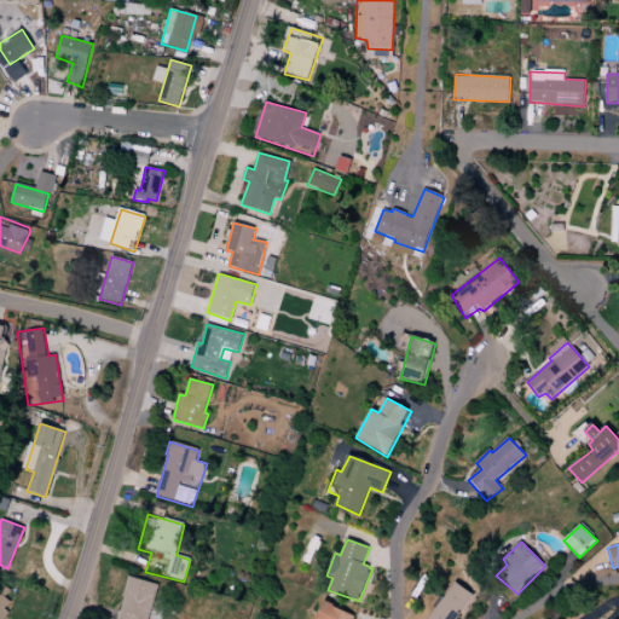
[(116,618),(148,618),(158,586),(129,577),(116,618)]
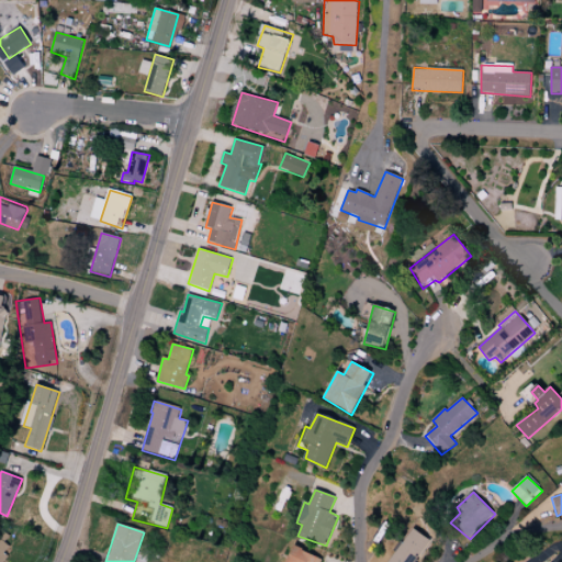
[(414,528),(389,561),(415,561),(431,540),(414,528)]
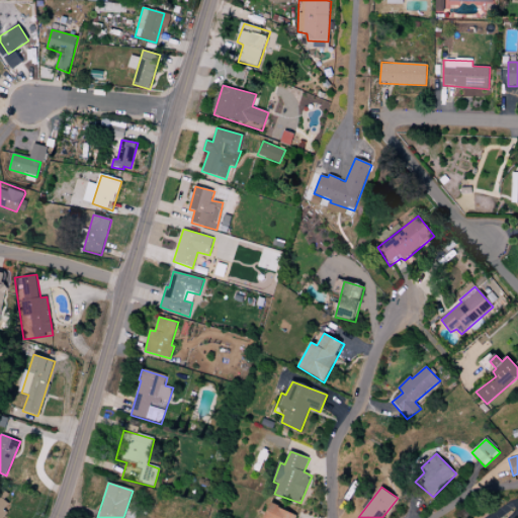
[(0,517),(3,517),(7,514),(4,510),(8,504),(5,500),(9,494),(0,488),(0,517)]
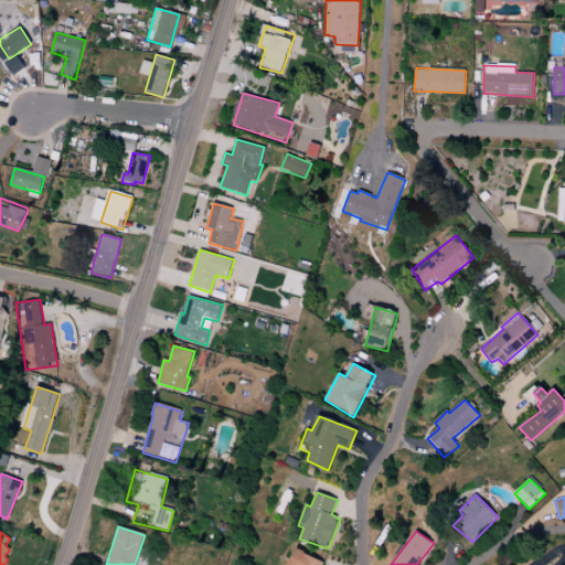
[(296,548),(287,564),(323,564),(324,563),(296,548)]
